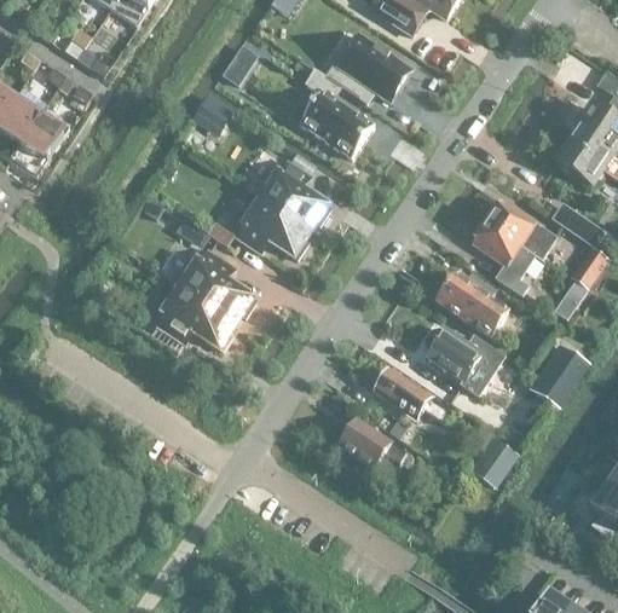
[(96,0),(110,10),(116,0),(96,0)]
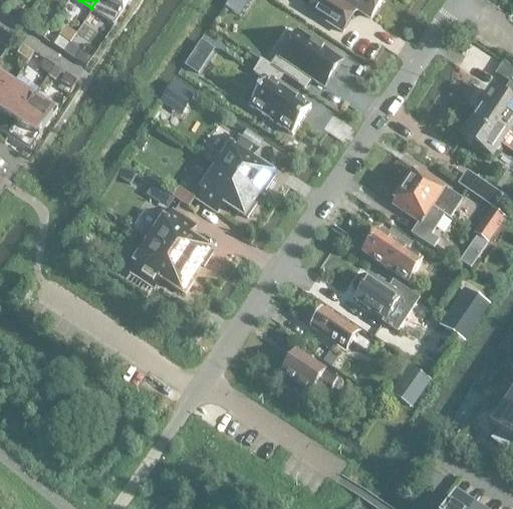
[(113,22),(129,0),(96,0),(91,8),(112,21),(112,22),(113,22)]
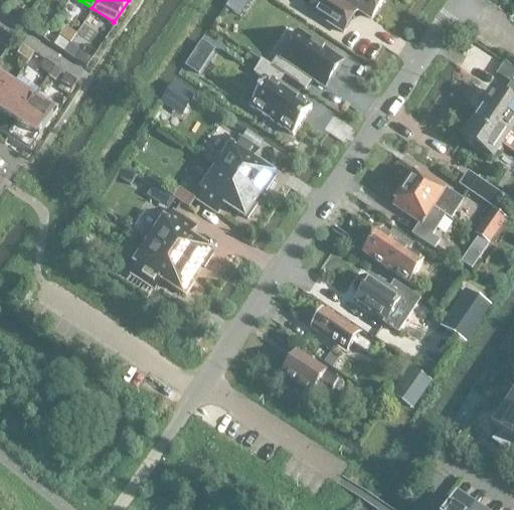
[(228,0),(226,3),(237,11),(244,0),(228,0)]
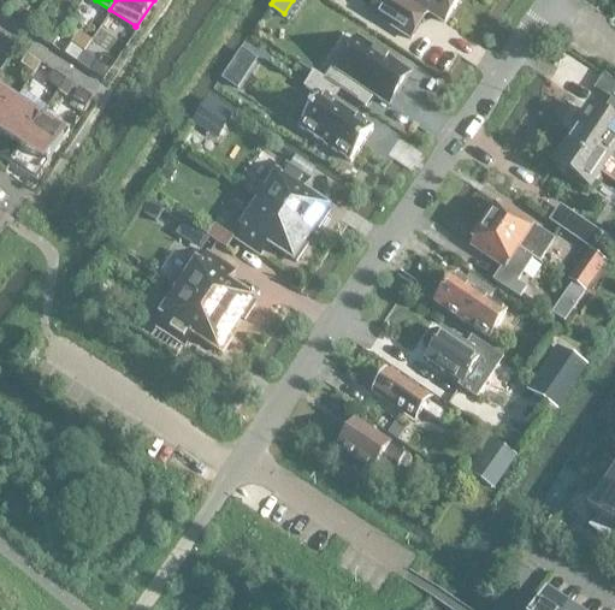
[(443,18),(455,0),(373,0),(368,9),(409,35),(426,9),(443,18)]
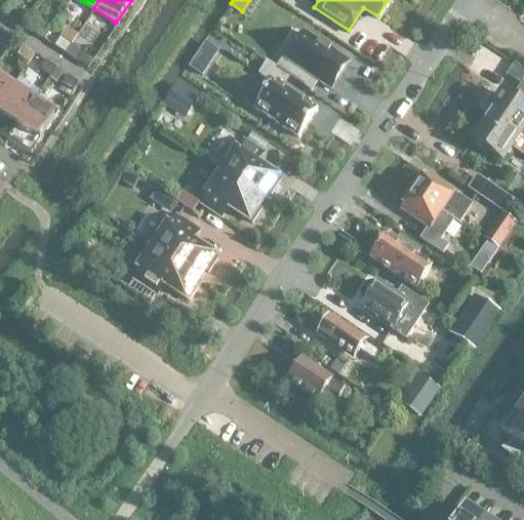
[(23,22),(28,12),(16,5),(10,14),(23,22)]
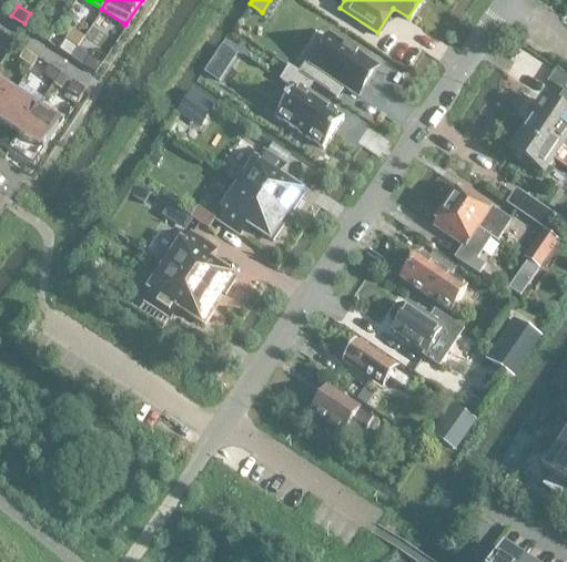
[(48,39),(53,29),(41,21),(34,31),(48,39)]
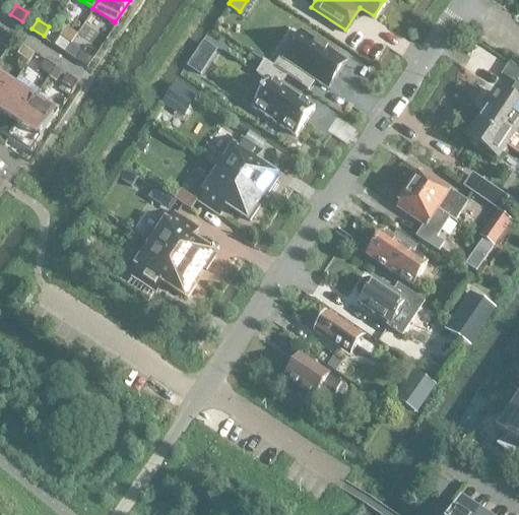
[(0,41),(6,45),(12,36),(1,28),(0,29),(0,41)]
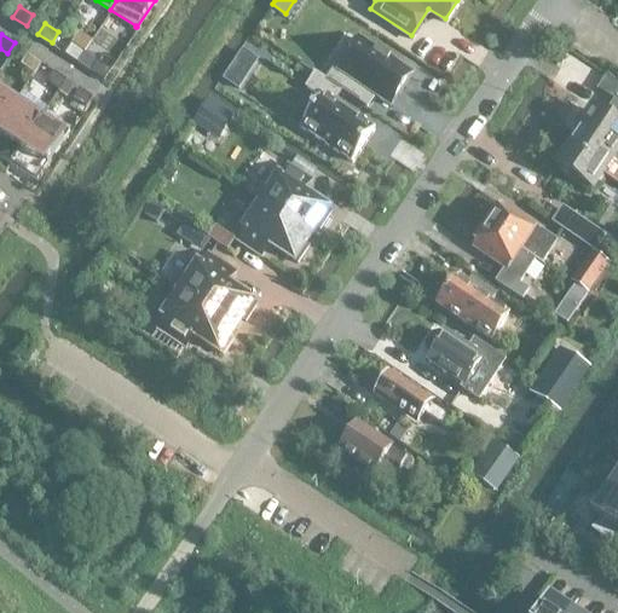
[(390,103),(411,70),(359,35),(339,65),(335,63),(325,76),(357,99),(365,86),(390,103)]
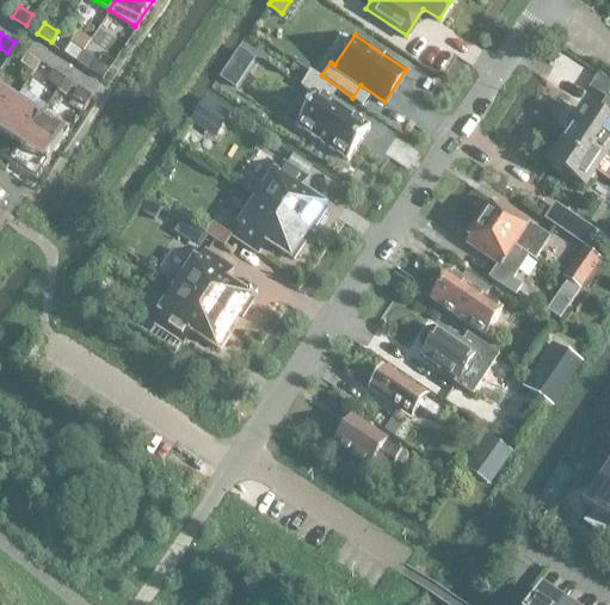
[(76,59),(82,48),(69,39),(62,50),(76,59)]
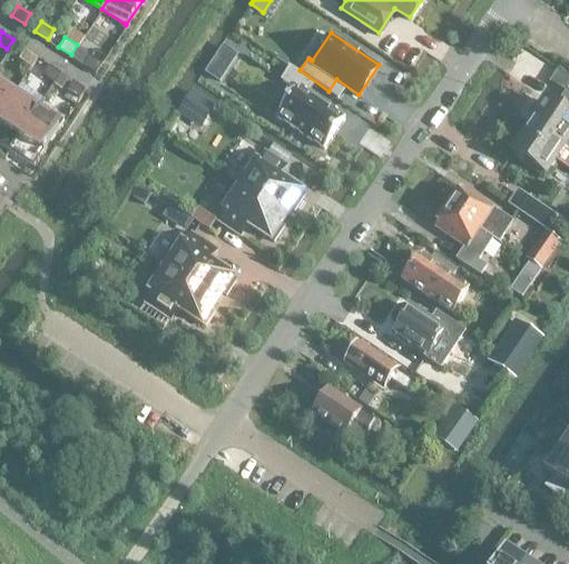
[(218,78),(236,51),(224,42),(205,69),(218,78)]
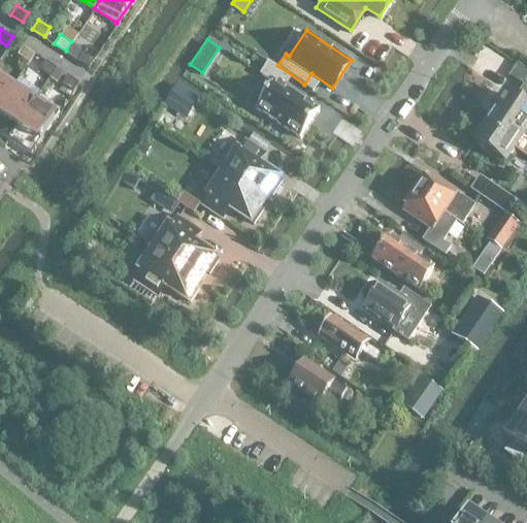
[(28,60),(34,51),(23,43),(17,52),(28,60)]
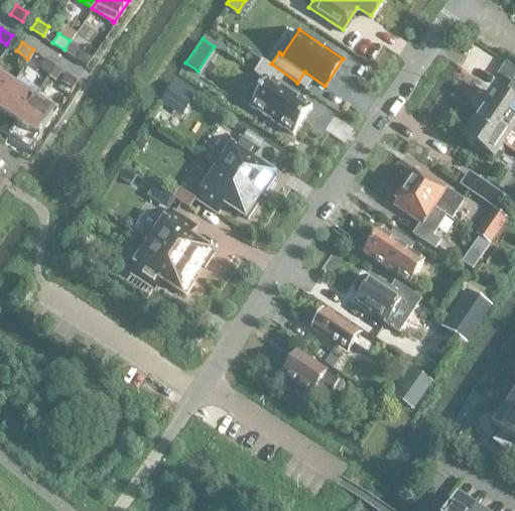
[(86,65),(92,55),(81,47),(75,56),(86,65)]
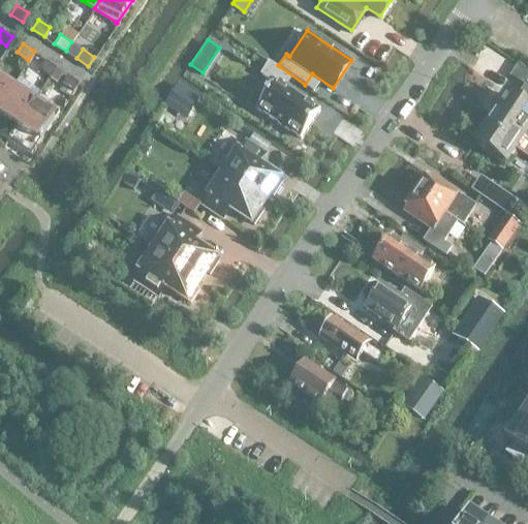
[(50,74),(56,65),(44,58),(38,66),(50,74)]
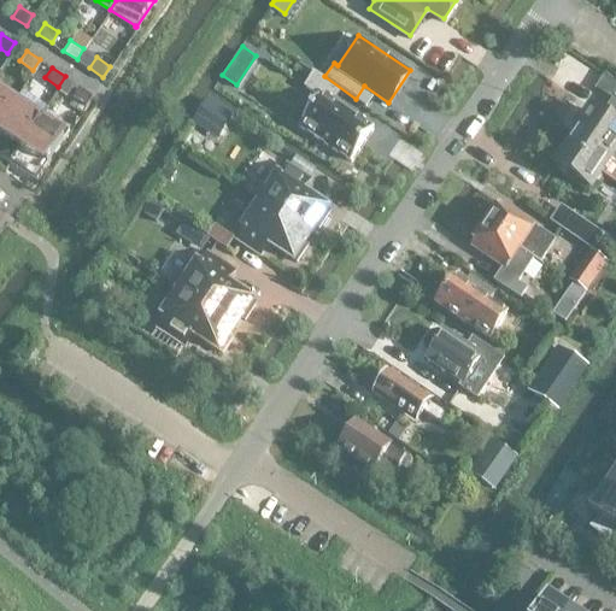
[(332,99),(339,87),(314,70),(305,83),(318,93),(298,123),(351,158),(373,127),(332,99)]
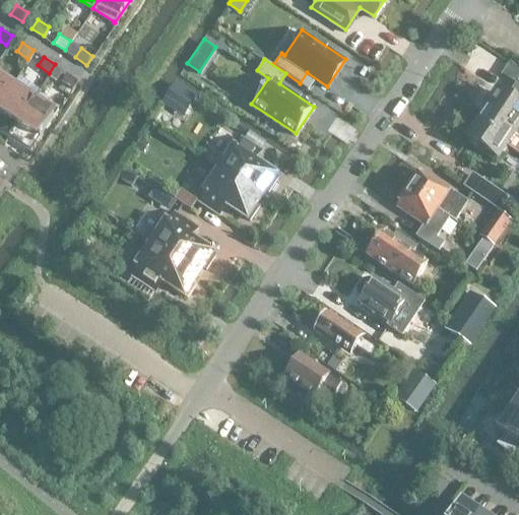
[(518,75),(518,65),(509,61),(505,69),(518,75)]
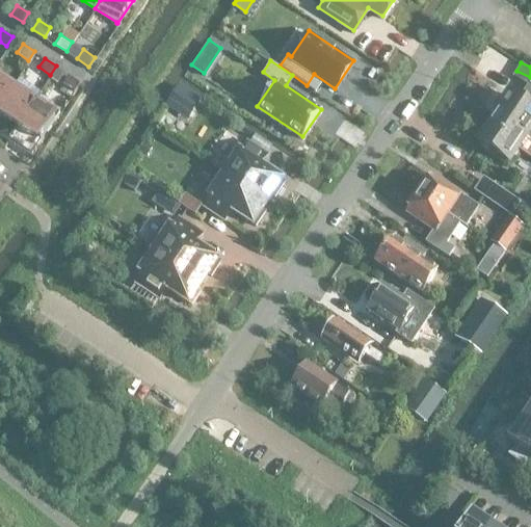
[(73,90),(79,81),(68,73),(61,82),(73,90)]
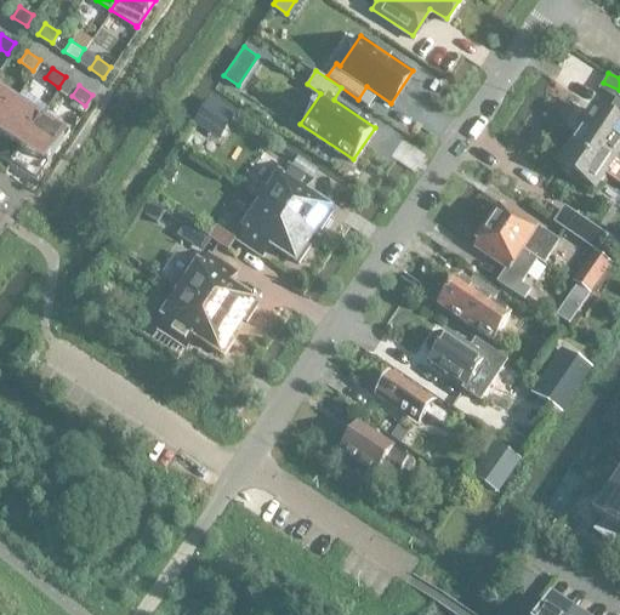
[(0,120),(12,103),(15,98),(12,102),(0,91),(0,120)]
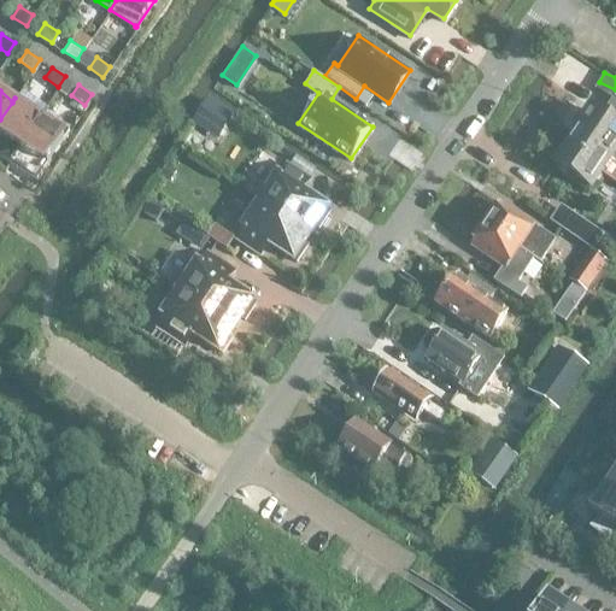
[(193,118),(216,134),(232,112),(207,97),(193,118)]
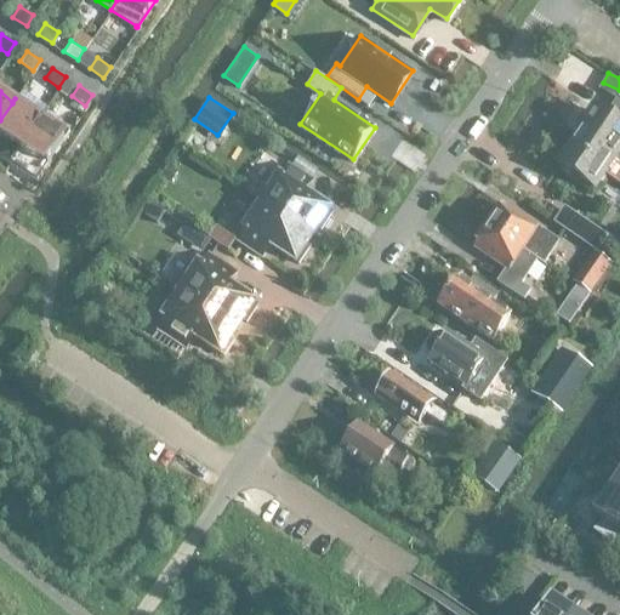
[(619,100),(615,97),(609,107),(612,108),(607,115),(595,107),(576,135),(613,159),(614,157),(619,160),(619,100)]
